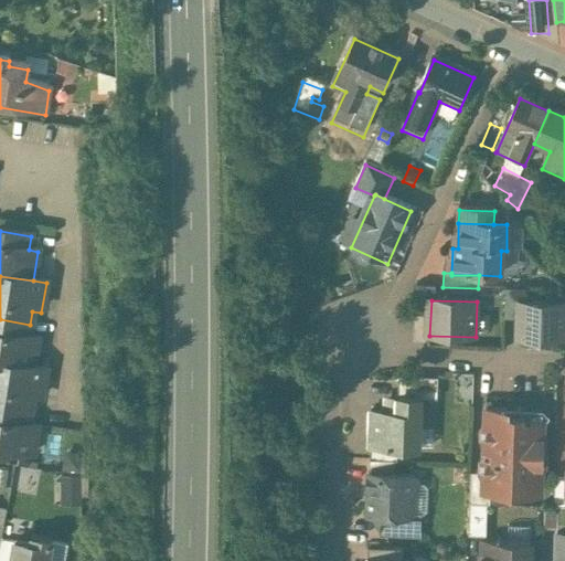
[(564,304),(521,303),(520,338),(564,339),(564,304)]
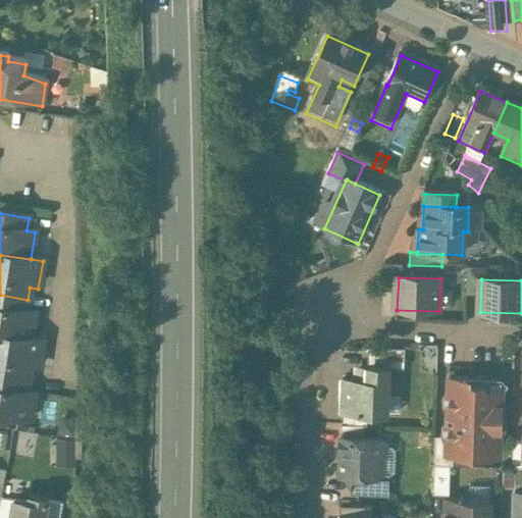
[(28,300),(0,295),(0,337),(30,340),(34,313),(25,312),(28,300)]
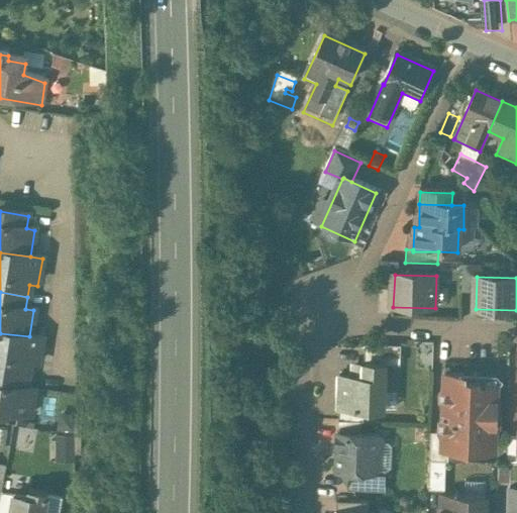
[(0,333),(0,373),(27,378),(29,366),(37,367),(41,338),(29,336),(0,333)]
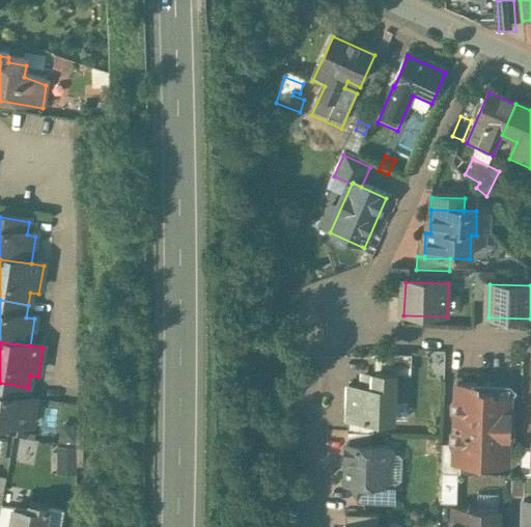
[(412,357),(374,356),(373,376),(393,376),(394,377),(411,378),(412,357)]
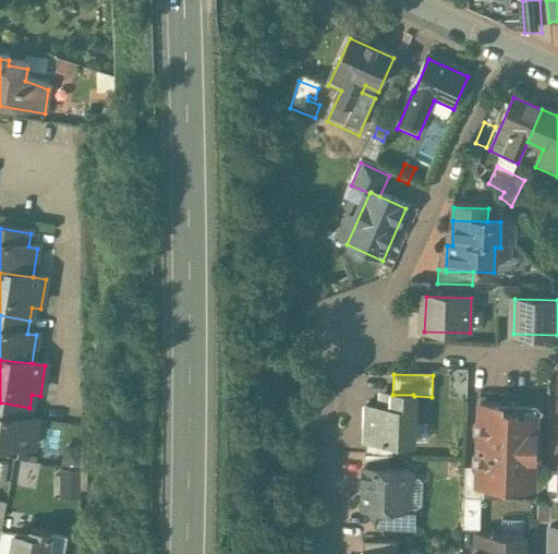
[(413,395),(392,395),(392,409),(366,409),(365,444),(391,445),(412,446),(414,396),(413,395)]
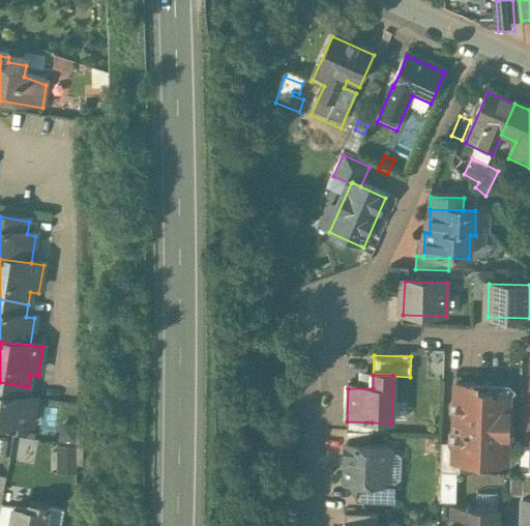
[(28,387),(0,382),(0,425),(30,430),(34,401),(26,400),(28,387)]
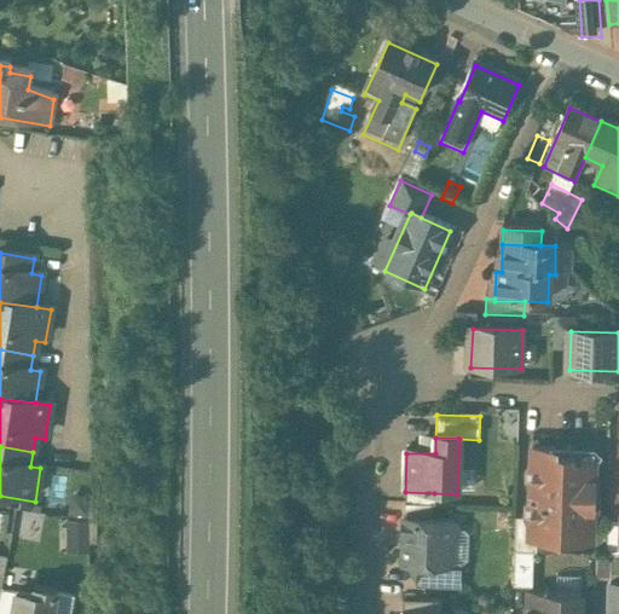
[(571,457),(555,457),(555,451),(532,450),(531,494),(533,497),(539,498),(539,504),(533,504),(530,508),(530,520),(530,540),(537,540),(553,540),(553,534),(568,534),(568,528),(593,528),(594,464),(571,464),(571,457)]
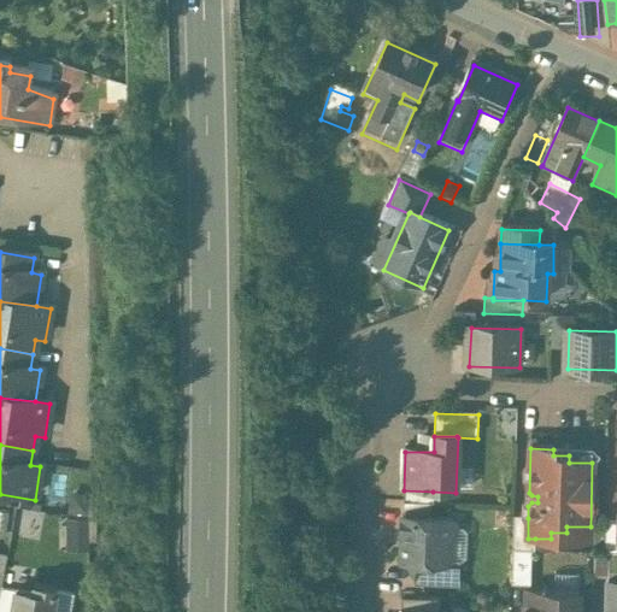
[(433,492),(404,490),(404,505),(433,506),(433,492)]
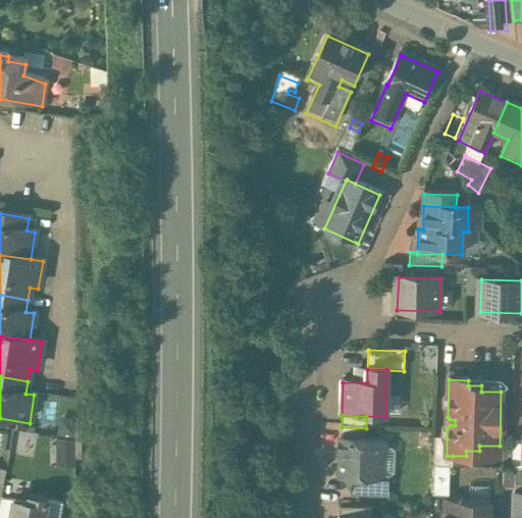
[(447,438),(434,438),(433,467),(450,468),(453,468),(453,456),(447,456),(447,438)]
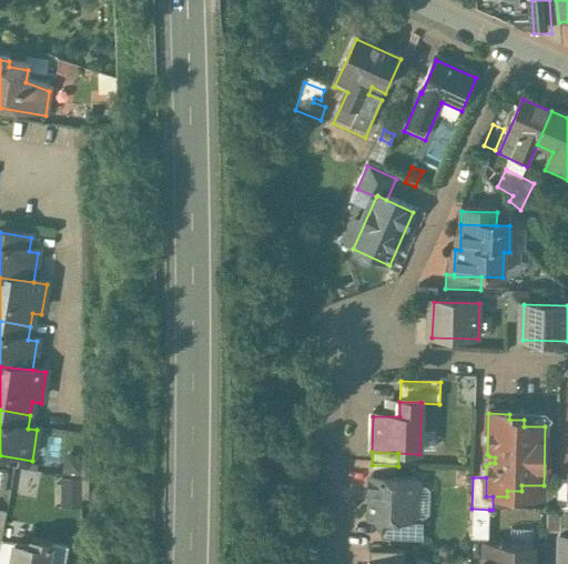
[(415,481),(371,479),(369,520),(375,520),(382,526),(382,520),(413,521),(413,519),(414,495),(419,491),(419,484),(415,481)]
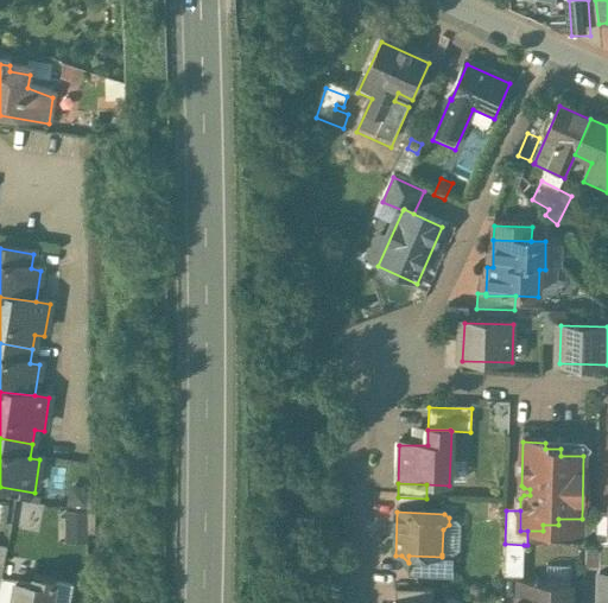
[(69,545),(89,544),(88,513),(68,514),(69,545)]
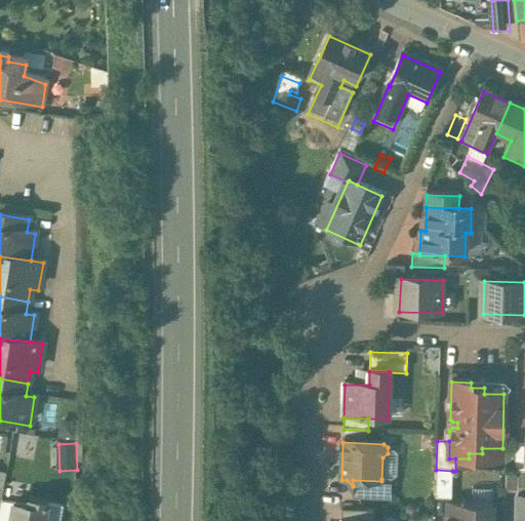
[(524,446),(515,447),(514,472),(524,472),(524,446)]
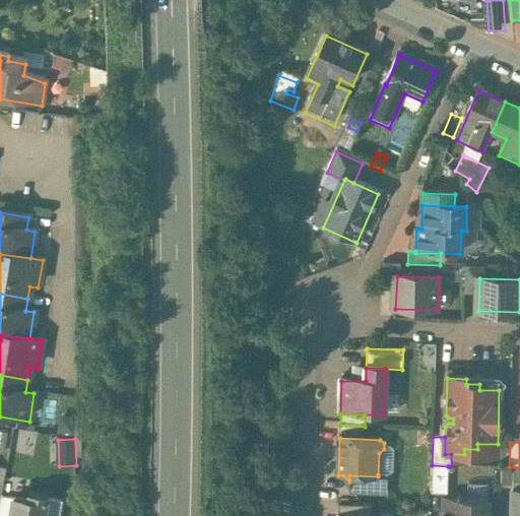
[(448,466),(432,465),(431,495),(447,496),(448,466)]
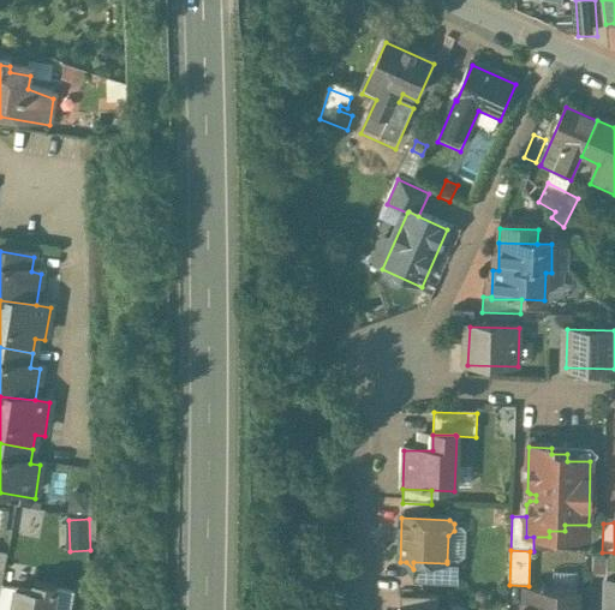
[(447,563),(413,562),(413,569),(413,586),(458,587),(459,562),(448,562),(447,561),(447,563)]
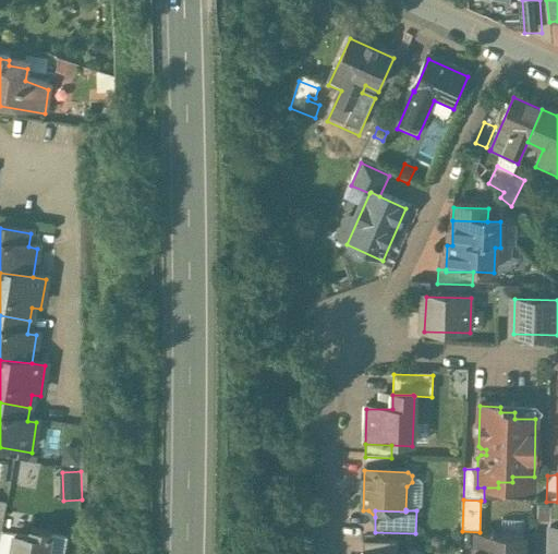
[(557,553),(557,529),(550,529),(548,553),(557,553)]
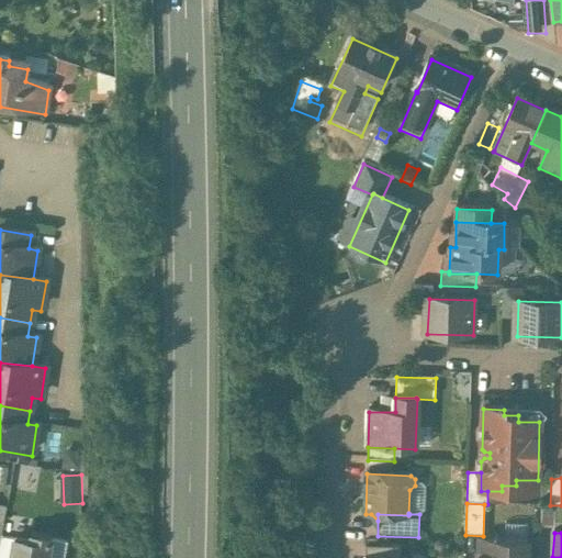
[(31,543),(14,540),(14,543),(11,557),(47,557),(51,540),(32,537),(31,543)]
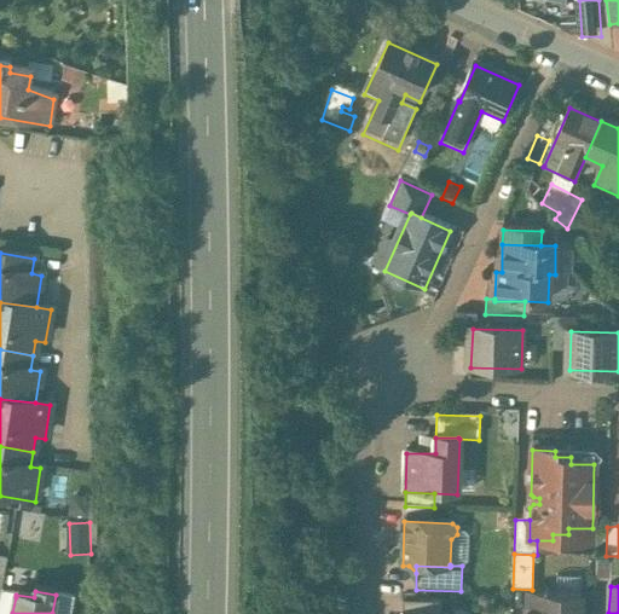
[(1,595),(0,598),(0,613),(12,613),(16,597),(1,595)]
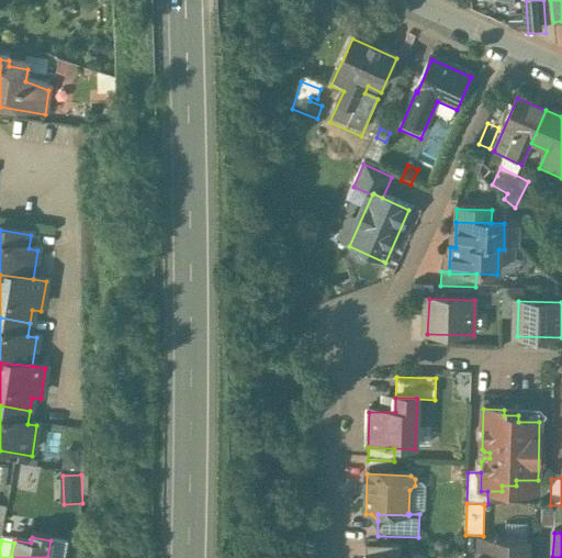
[(526,557),(527,542),(479,540),(478,557),(526,557)]
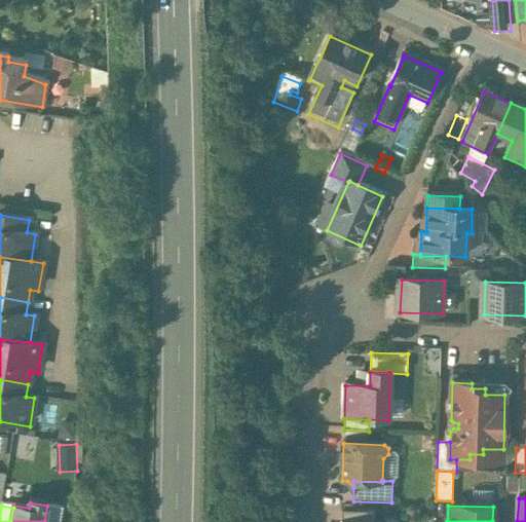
[(375,521),(375,514),(342,513),(341,521),(375,521)]
